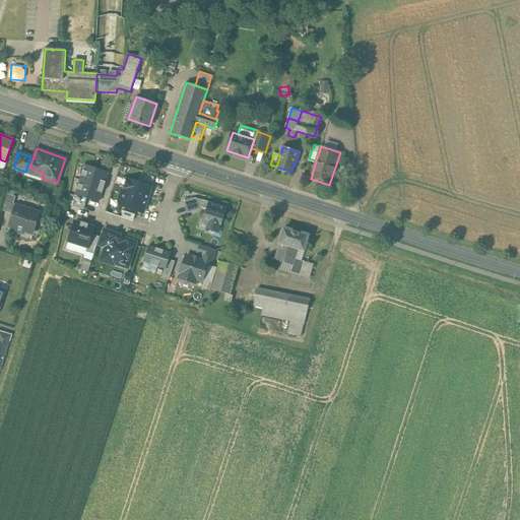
[(103,187),(108,172),(84,165),(79,180),(103,187)]
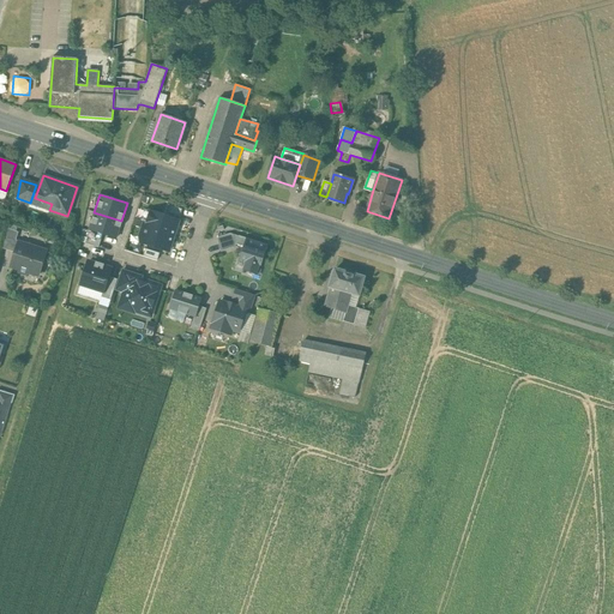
[(179,220),(151,211),(151,212),(148,211),(142,228),(173,238),(179,220)]
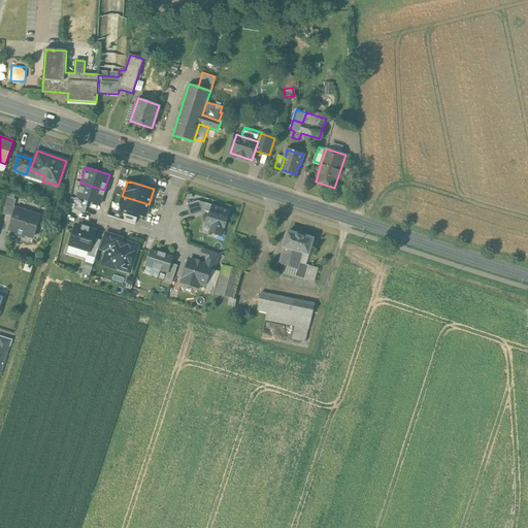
[(99,205),(104,190),(80,183),(76,198),(99,205)]
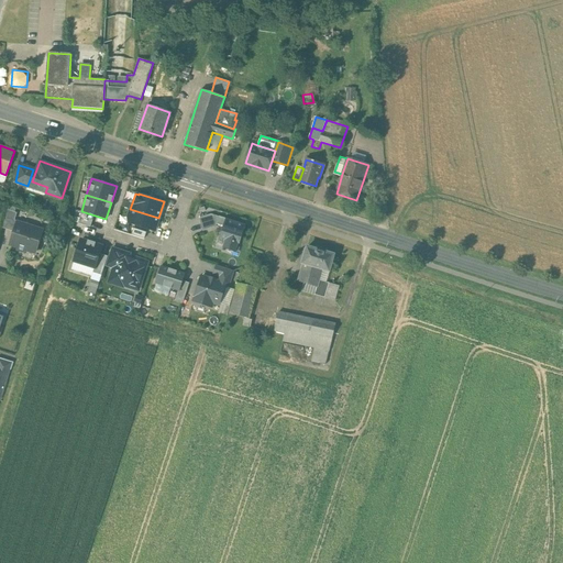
[(158,218),(130,209),(128,216),(131,217),(129,223),(152,230),(153,225),(156,227),(158,218)]
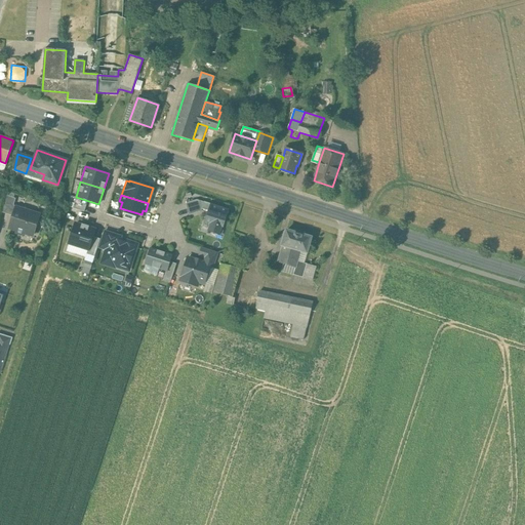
[(15,201),(5,198),(4,203),(13,206),(15,201)]
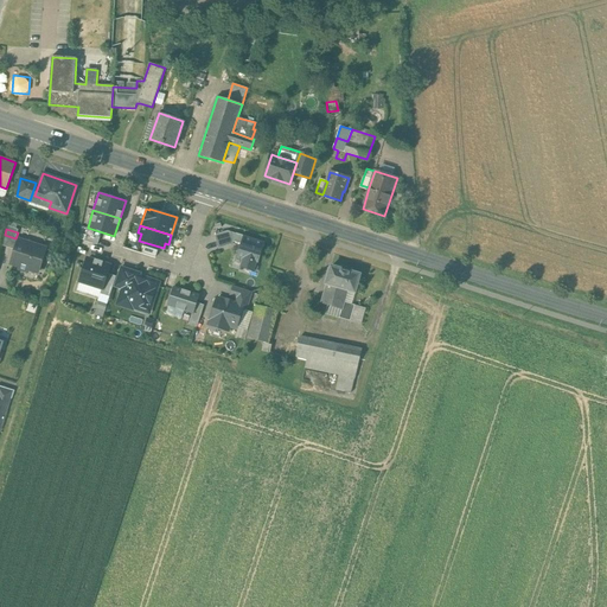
[(16,238),(5,235),(1,247),(14,250),(18,240),(16,238)]
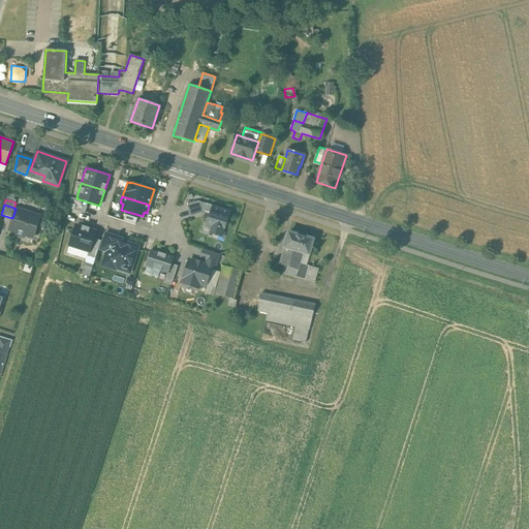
[(230,212),(212,206),(207,223),(212,225),(209,234),(221,237),(224,229),(225,229),(230,212)]
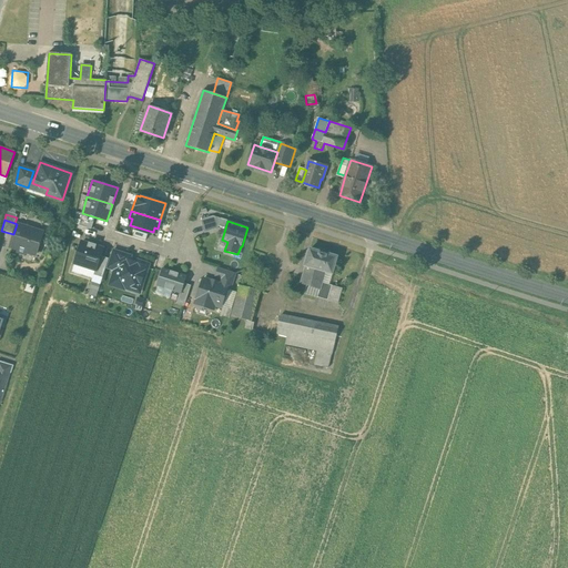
[(43,233),(17,224),(13,234),(10,247),(18,250),(17,253),(24,255),(27,249),(37,252),(43,233)]
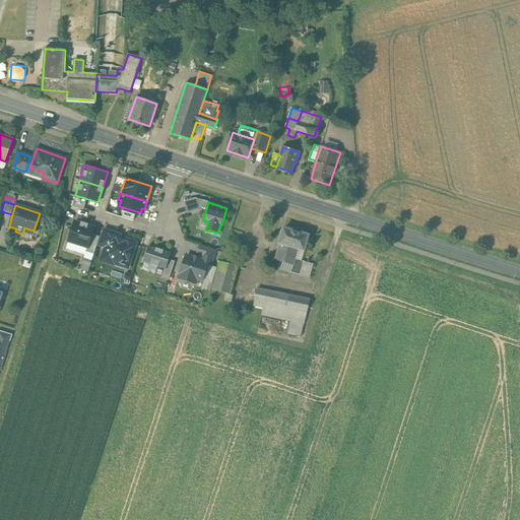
[(74,221),(68,241),(87,247),(93,228),(74,221)]
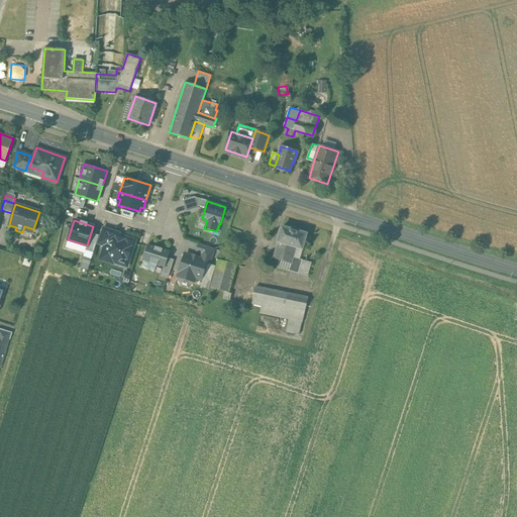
[(299,229),(290,227),(289,229),(282,227),(278,241),(279,242),(274,259),(290,264),(291,264),(293,257),(296,247),(302,248),(306,234),(299,231),(299,229)]
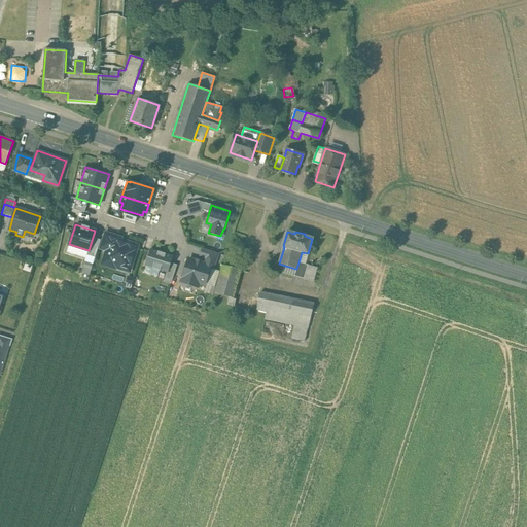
[(120,238),(106,234),(101,248),(107,250),(115,253),(119,241),(120,238)]
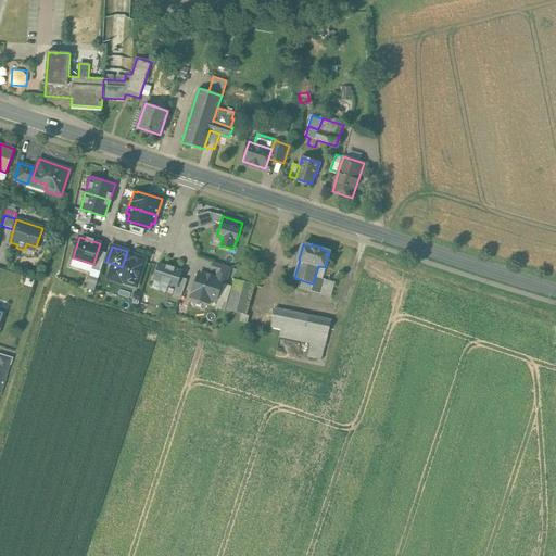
[(146,258),(131,255),(131,256),(126,254),(122,267),(113,264),(110,274),(121,278),(119,281),(136,287),(146,258)]
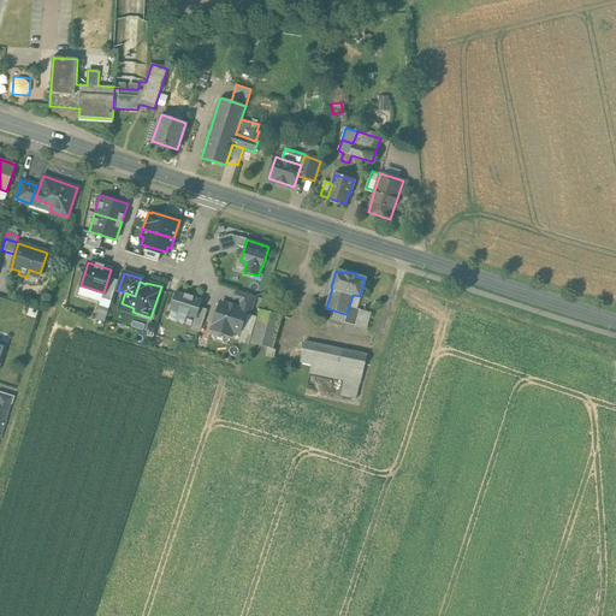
[(176,291),(170,311),(196,319),(202,300),(176,291)]
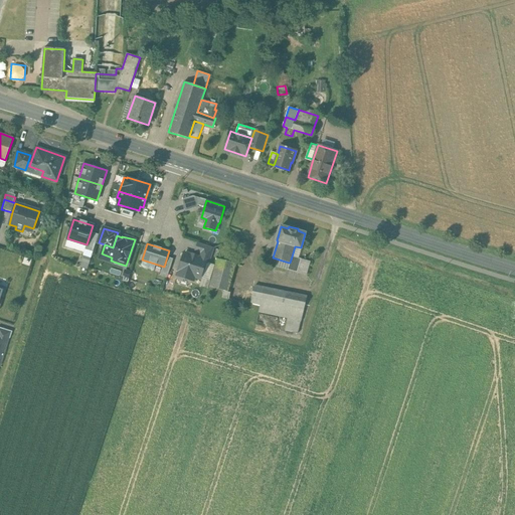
[(206,261),(197,258),(197,256),(192,254),(191,255),(184,253),(177,276),(193,281),(194,277),(200,279),(206,261)]
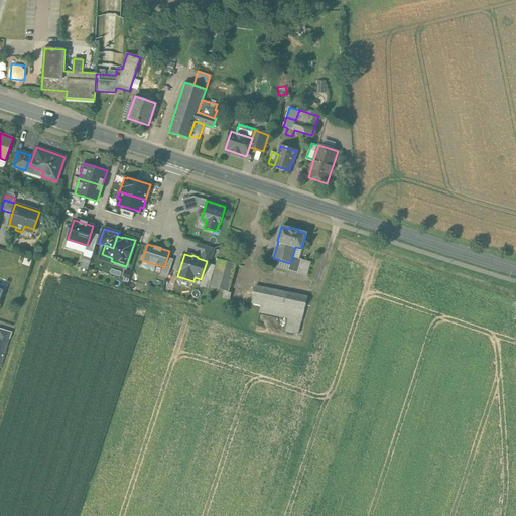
[(88,269),(91,257),(84,256),(81,267),(88,269)]
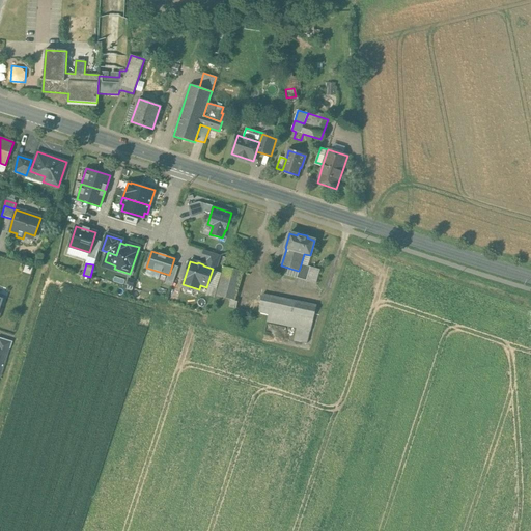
[(310,267),(301,264),(299,271),(298,271),(296,278),(306,281),(310,267)]
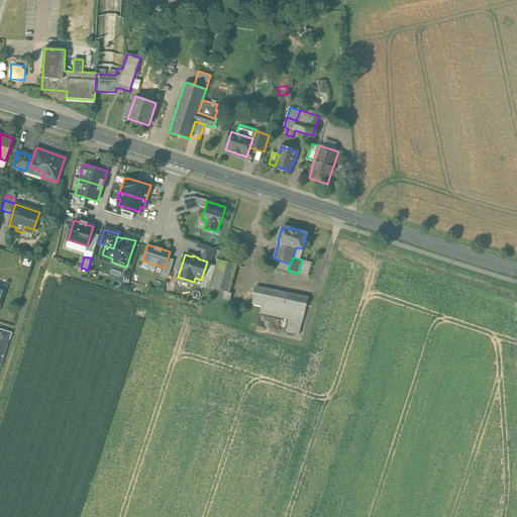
[(310,262),(302,260),(298,274),(306,276),(310,262)]
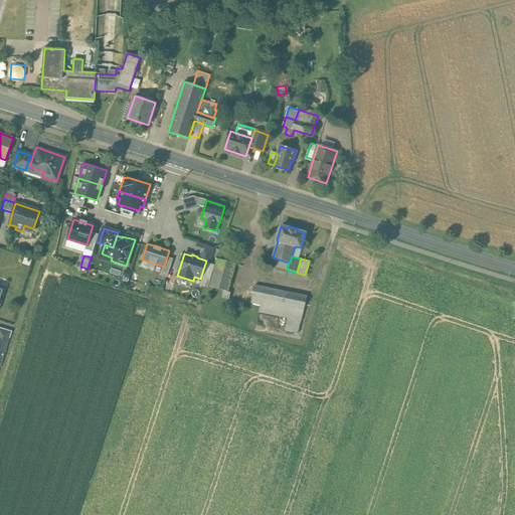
[(235,264),(217,260),(210,288),(228,293),(235,264)]
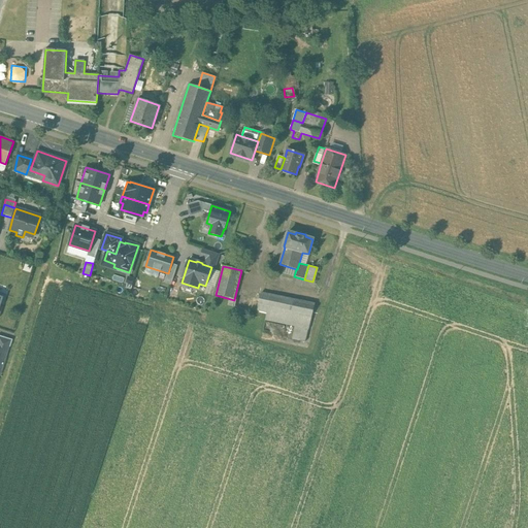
[(315,305),(260,294),(256,310),(267,312),(265,320),(295,326),(293,339),(307,342),(315,305)]
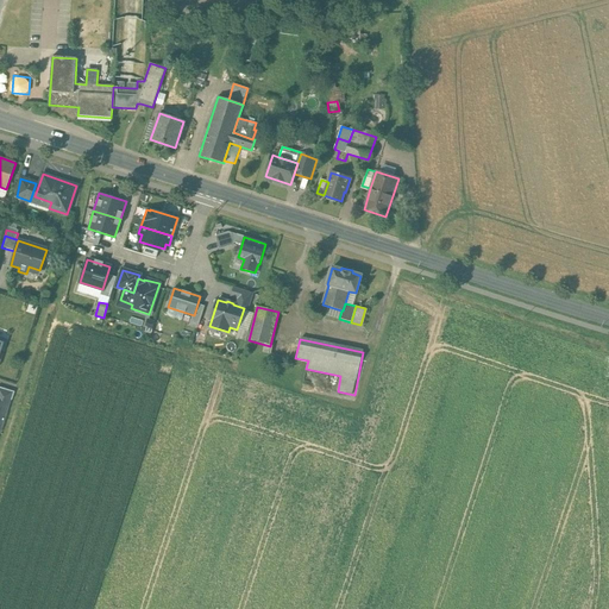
[(13,391),(0,387),(0,396),(7,399),(7,400),(11,401),(13,391)]
